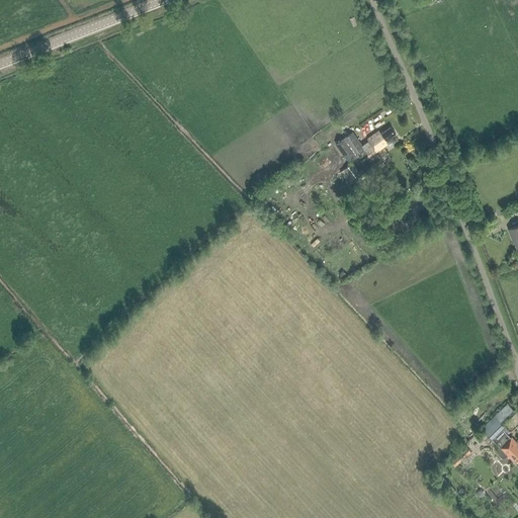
[(363,150),(369,157),(387,145),(389,146),(394,142),(392,138),(396,135),(391,126),(381,134),(379,132),(368,139),(370,141),(362,146),(352,132),(329,148),(335,156),(341,152),(347,161),(363,150)]
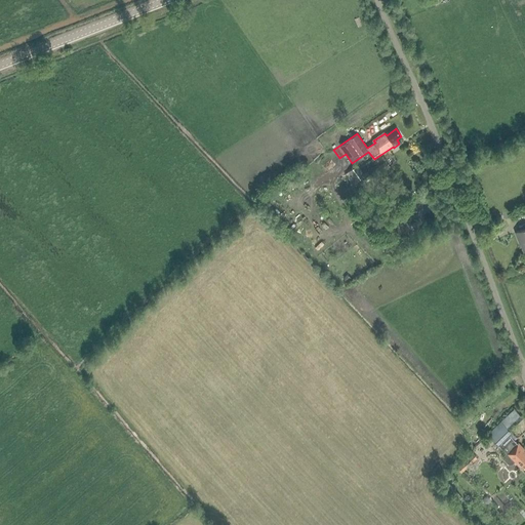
[(386,161),(378,166),(382,172),(390,167),(386,161)]
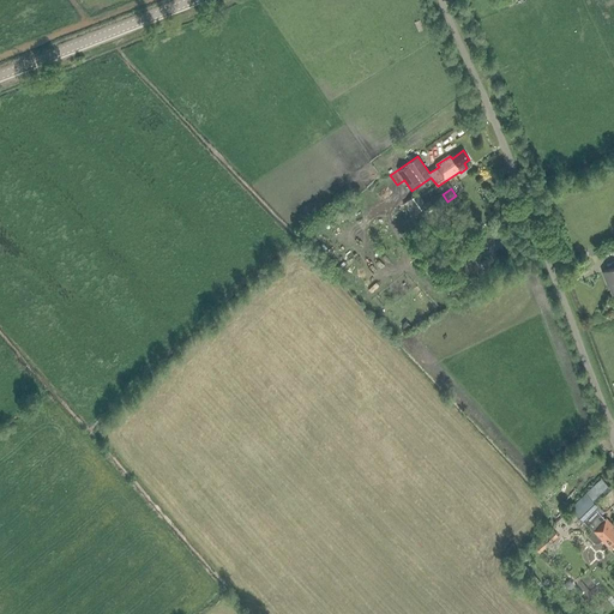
[(408,200),(416,214),(427,206),(419,193),(408,200)]
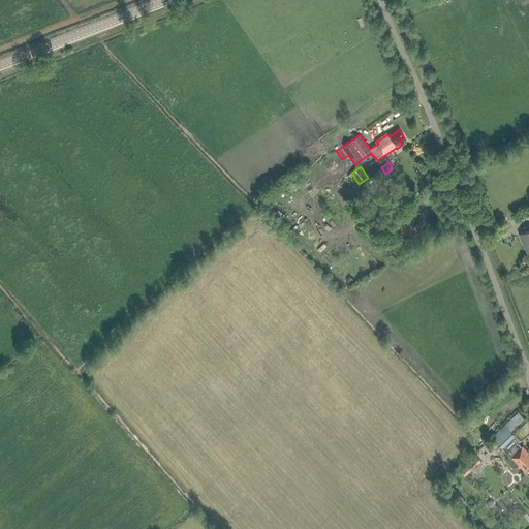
[(528,228),(519,232),(522,241),(524,240),(528,253),(528,228)]
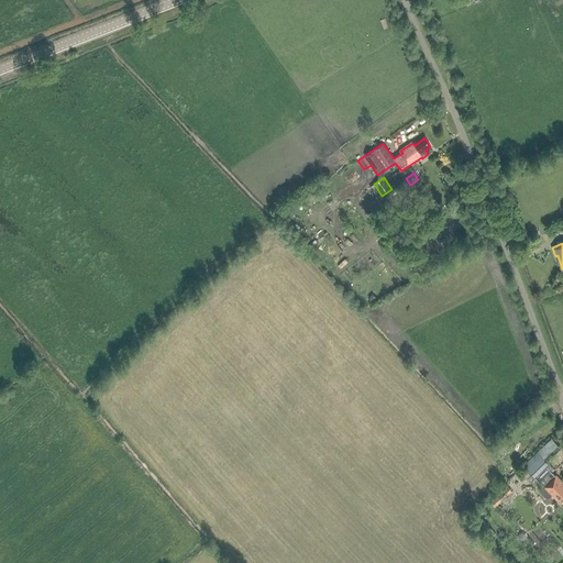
[(543,497),(545,498),(550,498),(552,495),(561,504),(562,501),(562,486),(561,485),(562,483),(556,475),(555,476),(551,472),(554,470),(540,453),(525,466),(539,483),(540,483),(543,486),(538,490),(543,497)]
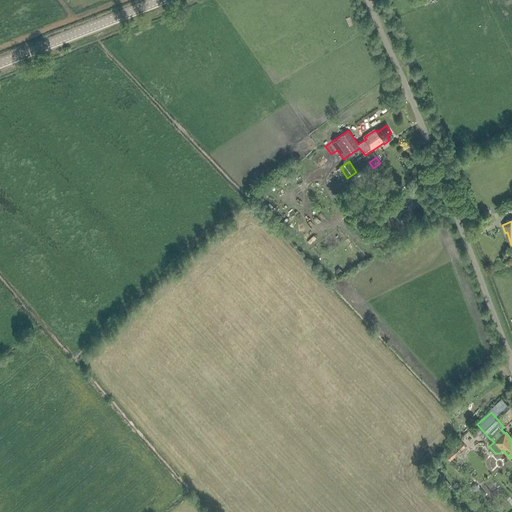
[(465,447),(461,442),(445,457),(449,461),(465,447)]
